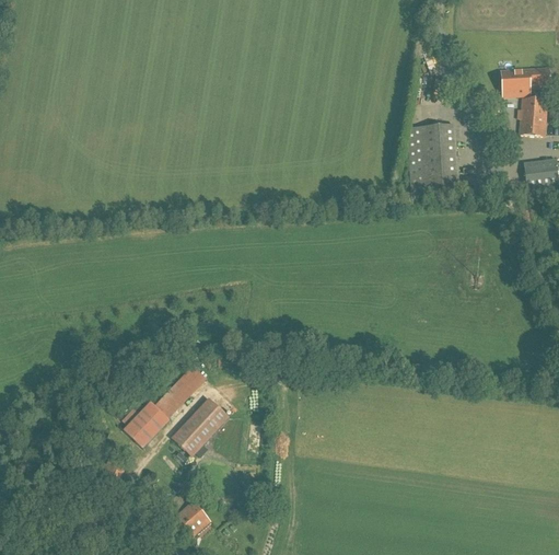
[(500,66),(501,91),(528,90),(528,83),(548,82),(547,64),(513,65),(500,66)]
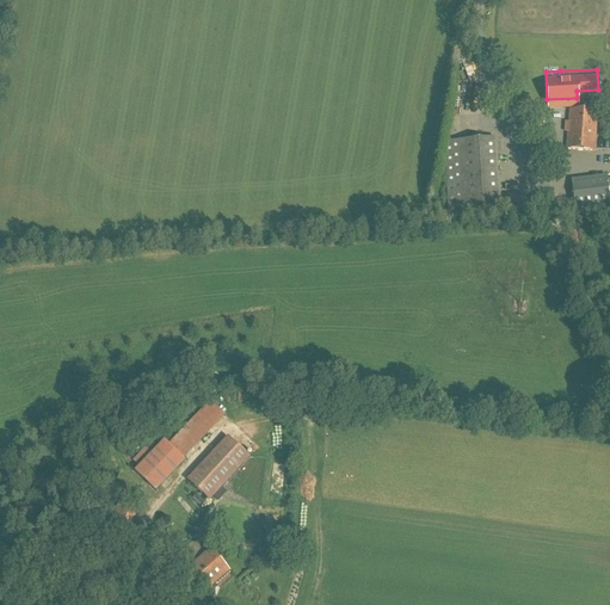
[(592,147),(596,106),(568,105),(566,144),(592,147)]
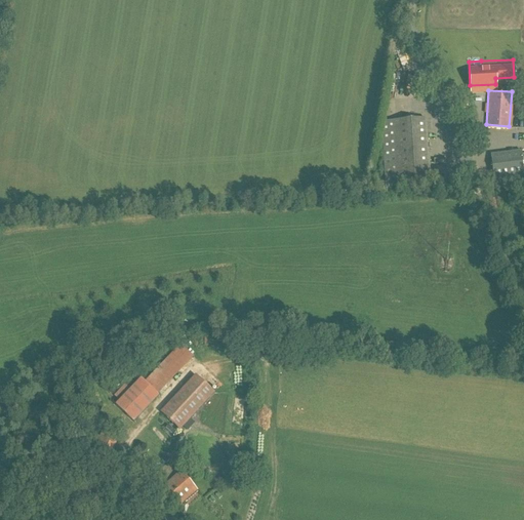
[(380,118),(385,184),(430,181),(426,115),(380,118)]
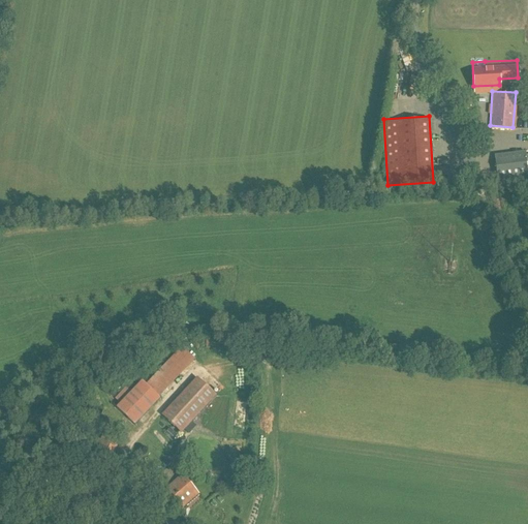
[(527,179),(527,153),(525,154),(524,148),(494,152),(497,183),(527,179)]
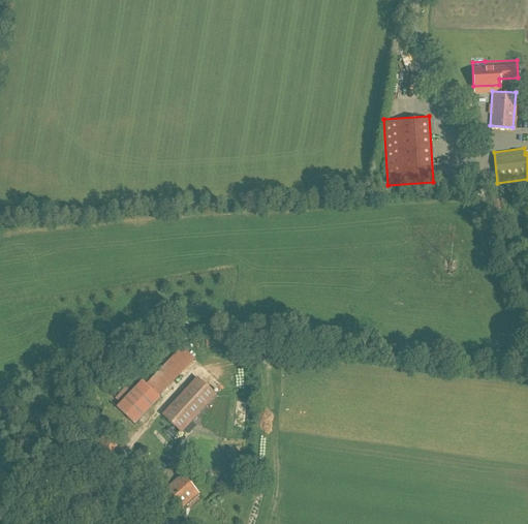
[(182,344),(146,381),(159,395),(195,357),(182,344)]
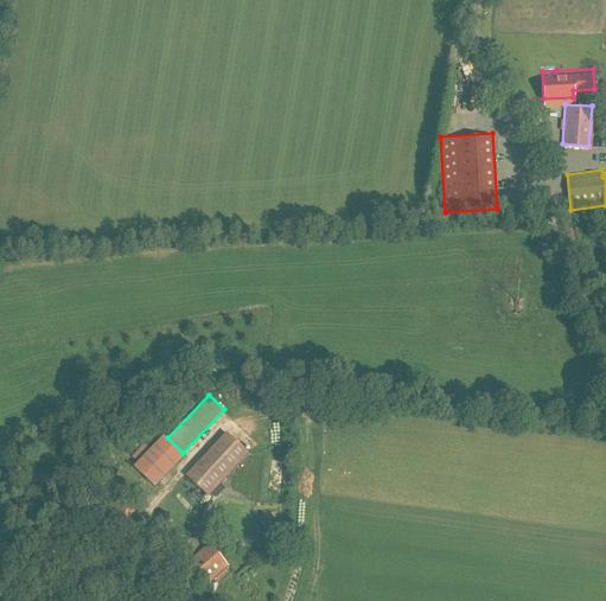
[(225,429),(185,473),(208,493),(248,451),(225,429)]
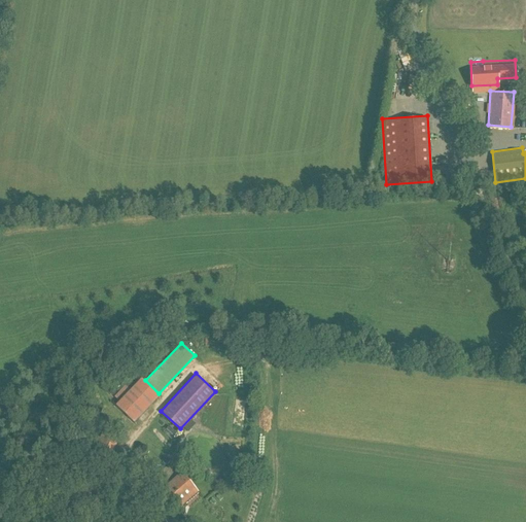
[(145,380),(142,378),(118,403),(136,419),(160,394),(159,393),(145,380)]
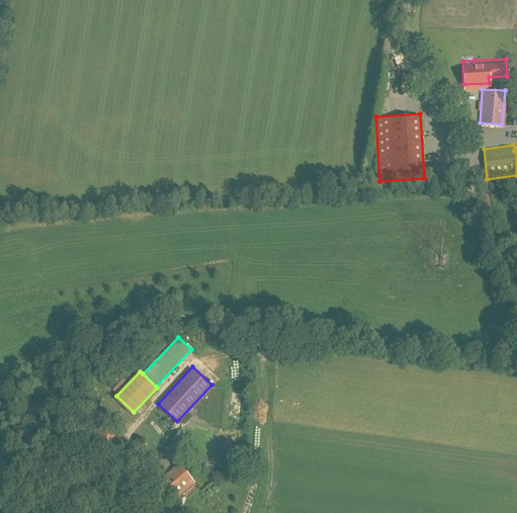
[(164,458),(151,468),(161,480),(173,469),(164,458)]
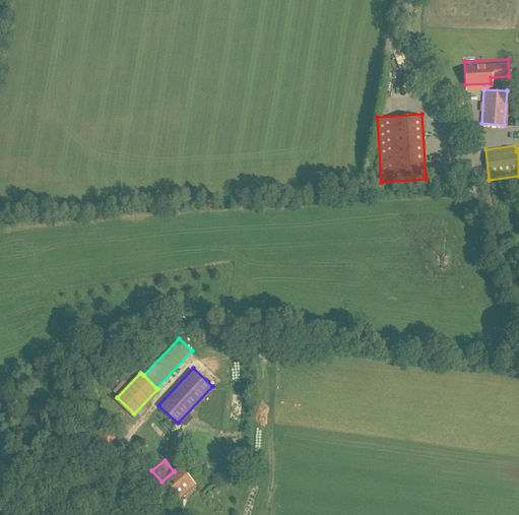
[(161,481),(158,485),(174,501),(182,494),(182,493),(193,484),(194,484),(180,466),(174,471),(161,481)]
